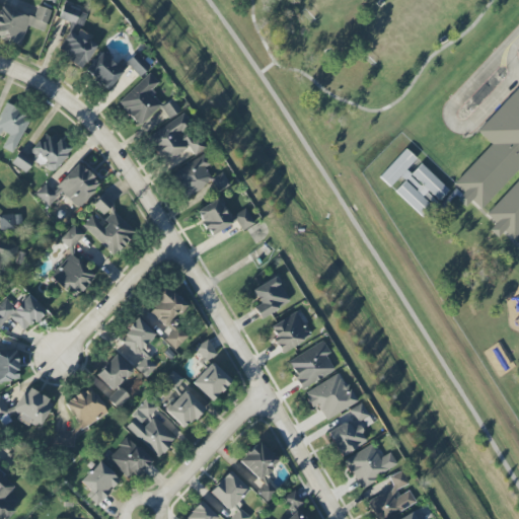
[(56,54),(84,68),(95,46),(76,35),(86,16),(65,5),(58,18),(70,24),(56,54)]
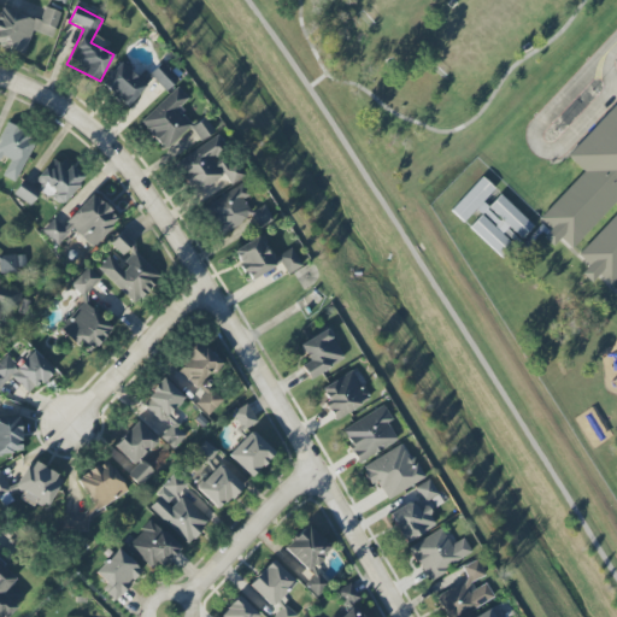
[(0,46),(25,53),(31,31),(53,37),(60,12),(43,7),(40,19),(0,7),(0,46)]
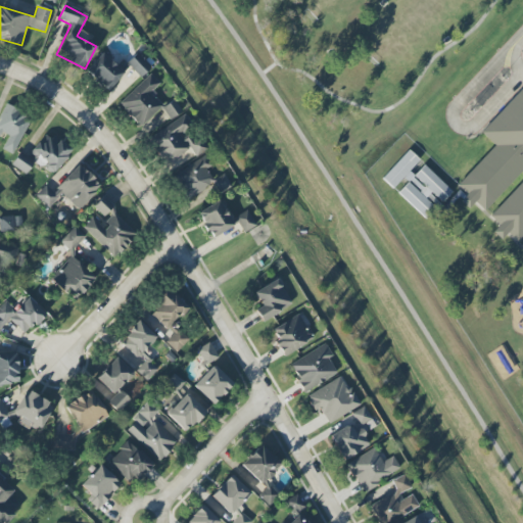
[(85,73),(109,91),(124,72),(100,53),(85,73)]
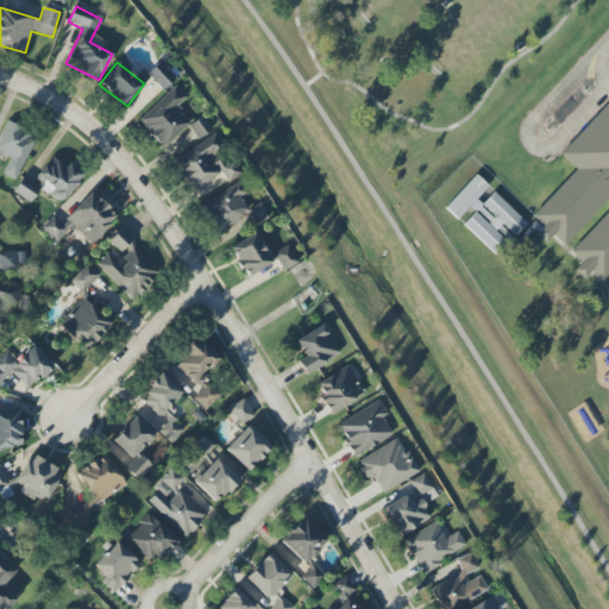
[(163,90),(176,80),(159,62),(148,73),(163,90)]
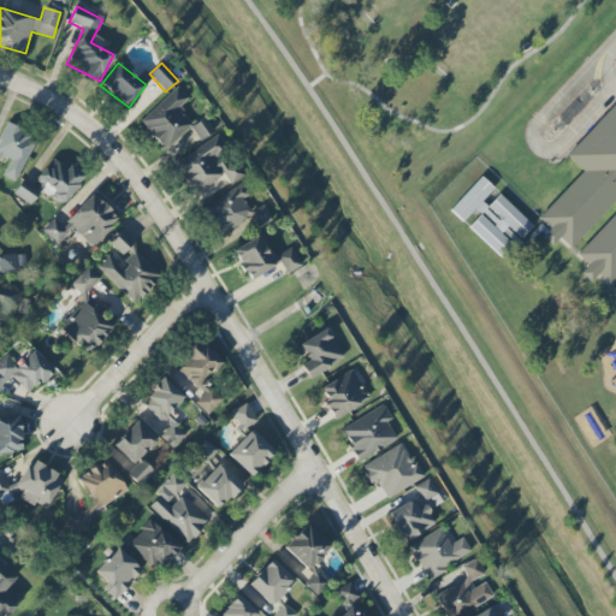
[(189,101),(177,88),(138,122),(165,150),(191,126),(178,111),(189,101)]
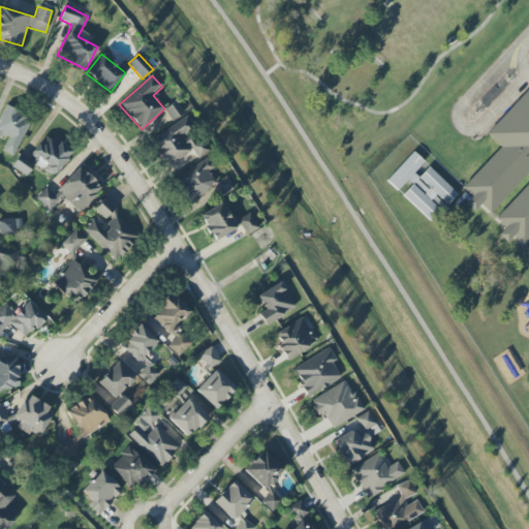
[(528,90),(486,133),(500,148),(463,186),(472,196),(466,204),(475,212),(483,207),(493,215),(528,176),(528,184),(497,218),(505,228),(498,235),(508,244),(514,238),(523,245),(528,239),(528,90)]
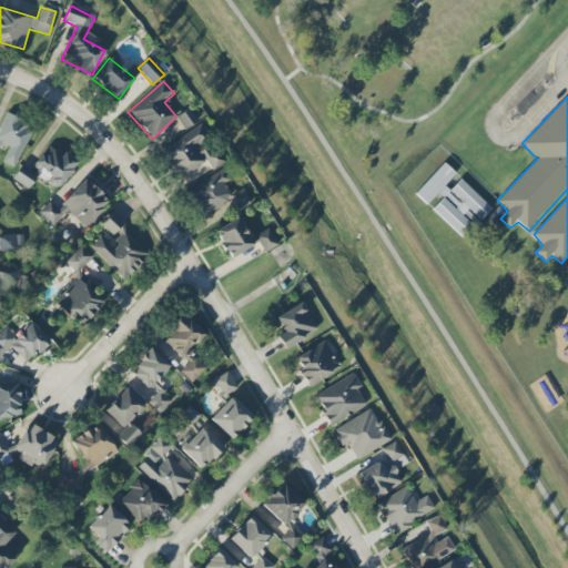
[(183,130),(198,122),(189,109),(175,117),(183,130)]
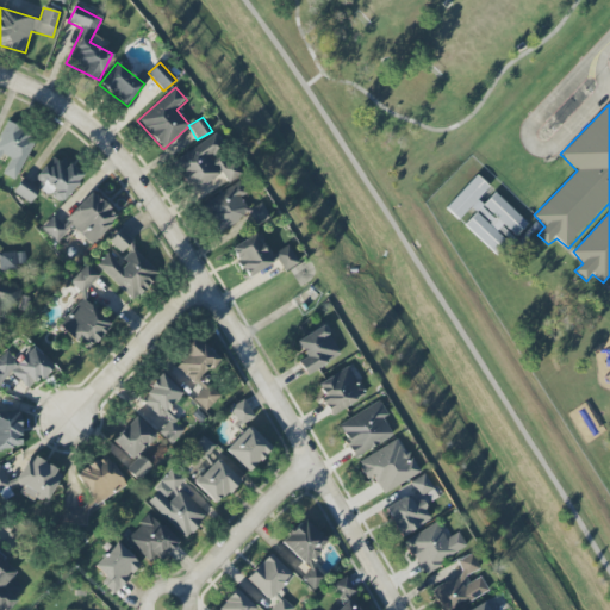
[(37,138),(7,123),(0,135),(0,153),(11,159),(2,174),(14,180),(37,138)]
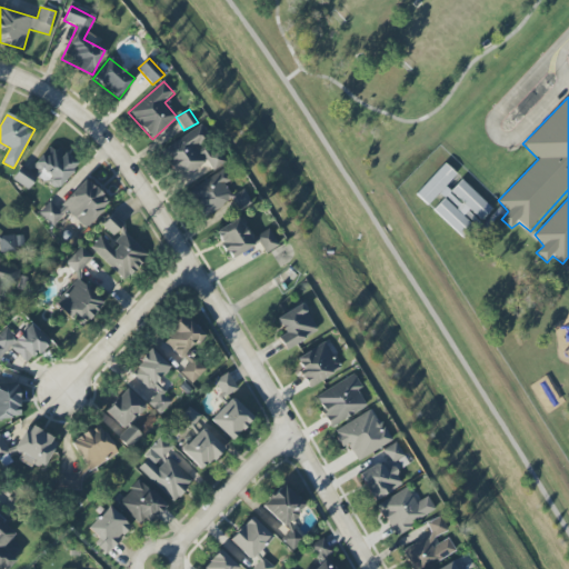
[(208,163),(212,171),(221,166),(211,148),(198,155),(193,147),(208,139),(201,127),(160,150),(178,180),(208,163)]
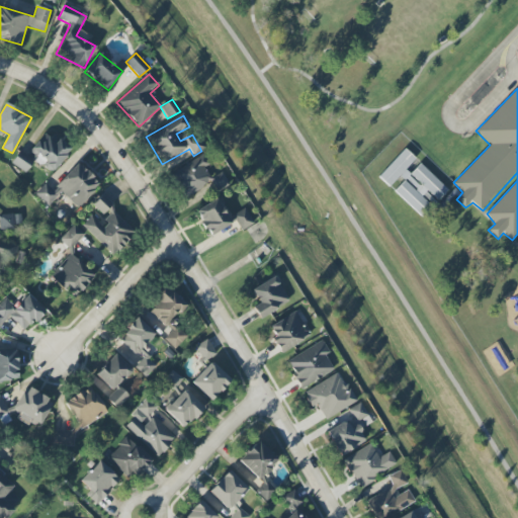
[(22,149),(11,162),(24,173),(35,160),(51,173),(70,151),(48,130),(27,153),(22,149)]
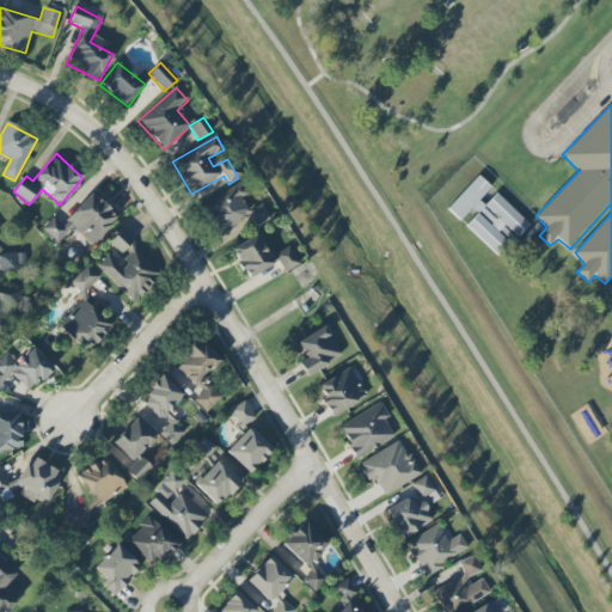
[(447,209),(459,221),(471,209),(477,214),(465,226),(496,254),(508,242),(499,232),(505,225),(518,237),(530,224),(493,191),(494,190),(477,176),(447,209)]
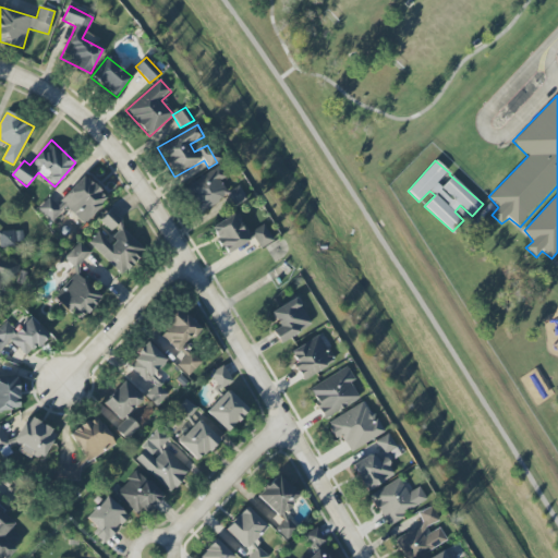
[(184,189),(201,214),(225,198),(231,208),(246,198),(238,184),(232,189),(218,167),(184,189)]
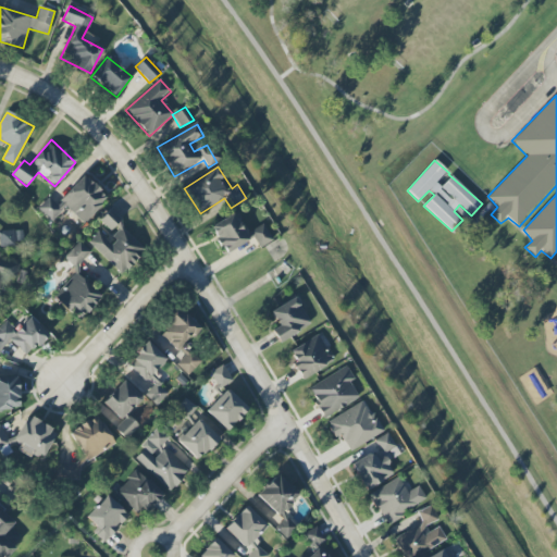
[(37,209),(51,222),(65,206),(85,223),(108,198),(82,175),(58,203),(49,195),(37,209)]
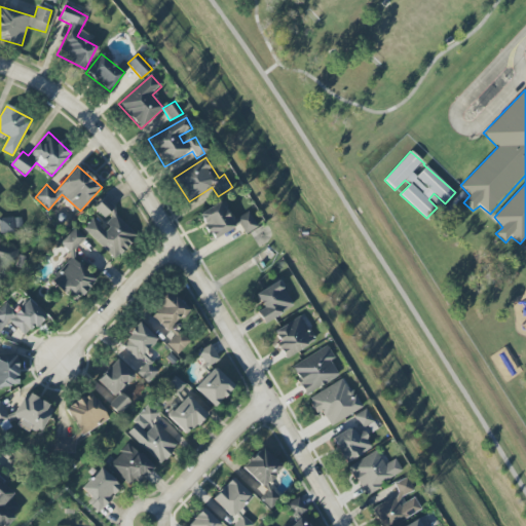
[(94,209),(105,218),(114,208),(104,197),(94,209)]
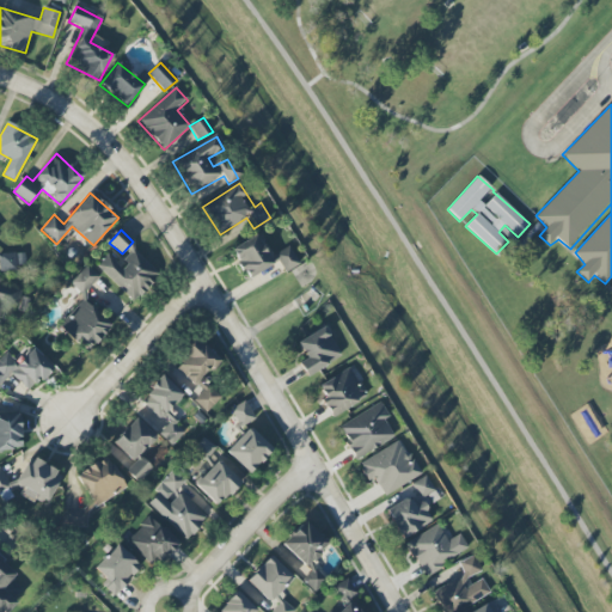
[(273,265),(258,236),(231,249),(246,279),(273,265)]
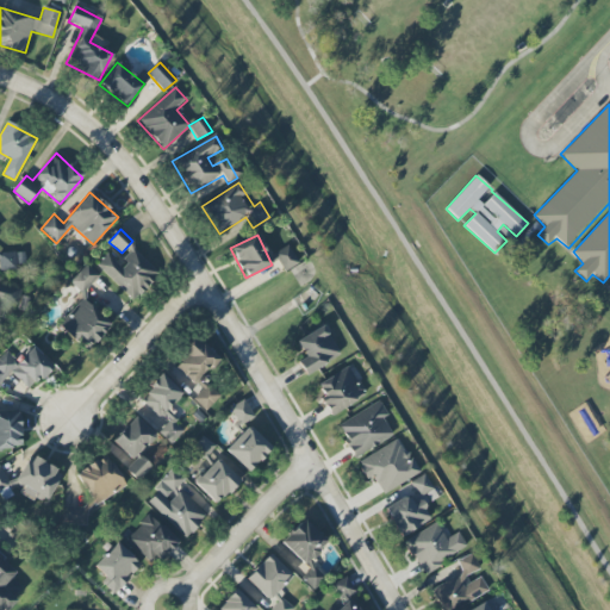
[(298,266),(290,246),(274,251),(282,272),(298,266)]
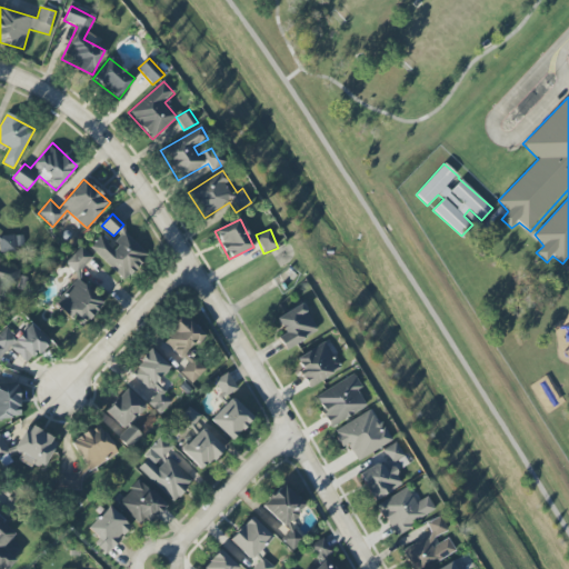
[(125,281),(148,256),(125,232),(110,247),(100,237),(89,248),(125,281)]
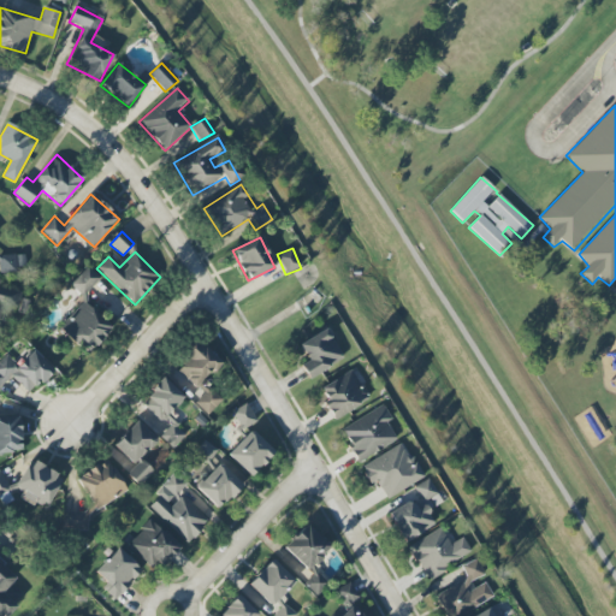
[(0,273),(17,273),(17,254),(0,253),(0,273)]
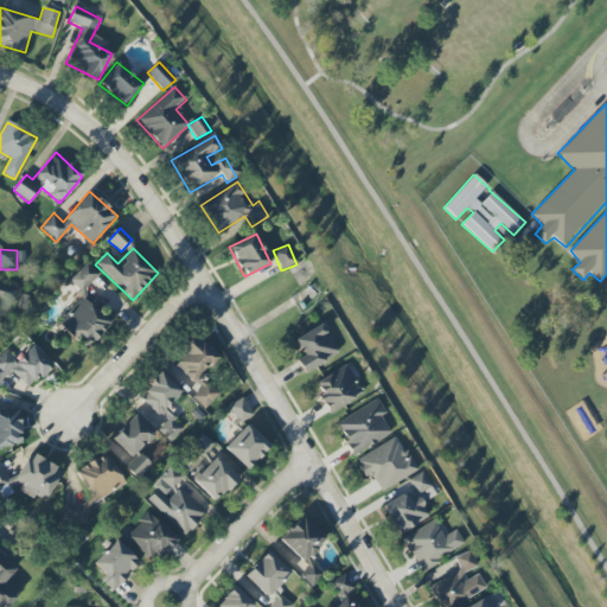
[(81,293),(98,274),(85,262),(68,280),(81,293)]
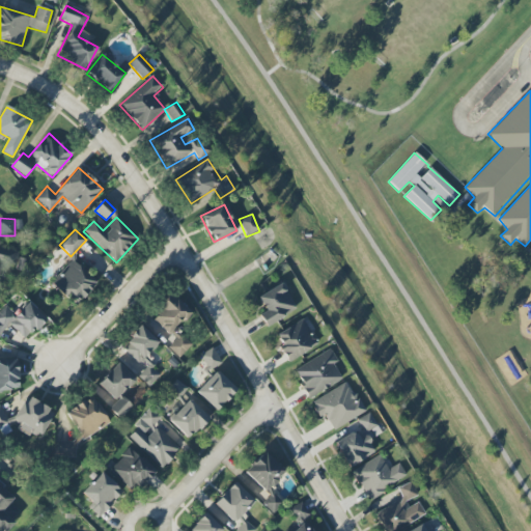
[(16,249),(0,249),(0,270),(16,270),(16,249)]
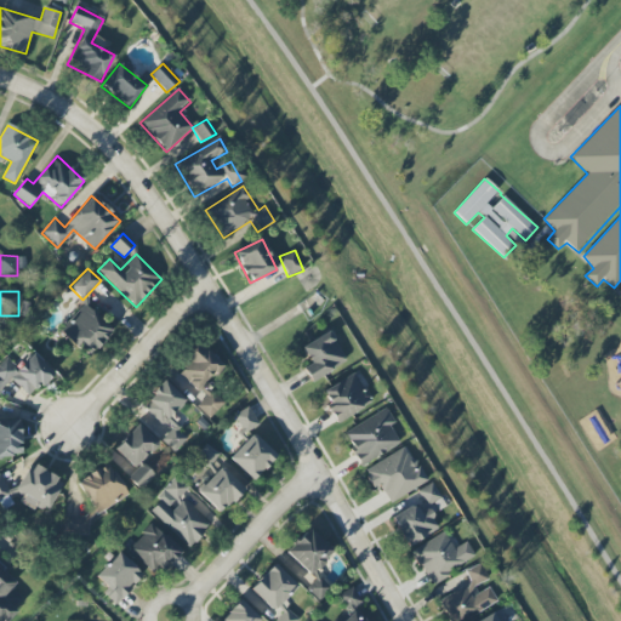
[(89,357),(113,331),(85,305),(61,331),(89,357)]
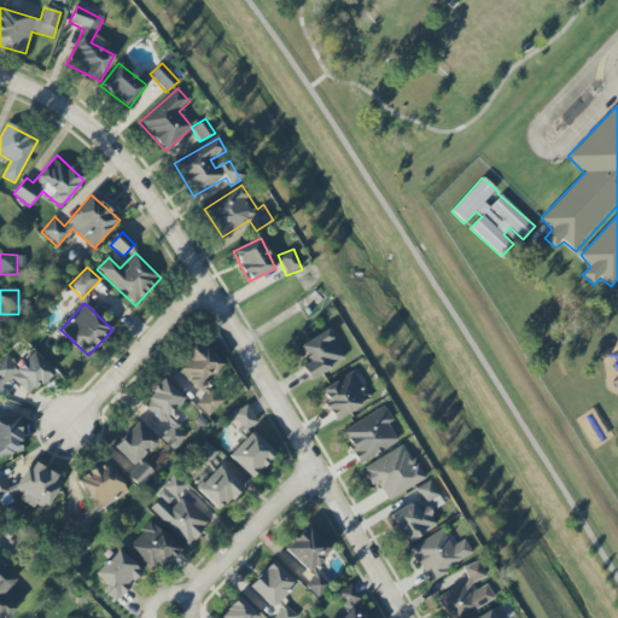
[(309,362),(302,366),(309,380),(345,361),(328,330),(299,345),(309,362)]
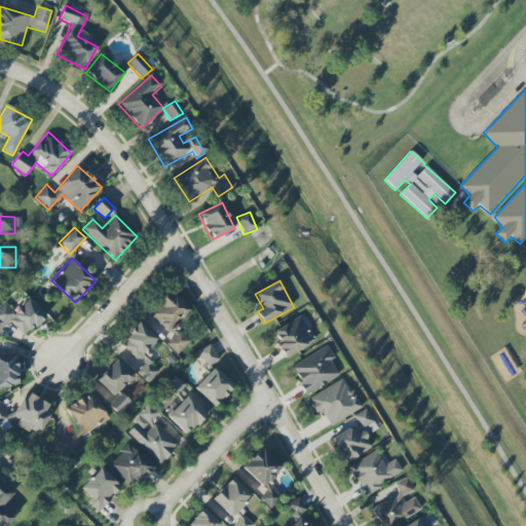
[(178,354),(190,341),(175,326),(189,310),(170,292),(149,313),(175,337),(167,345),(178,354)]
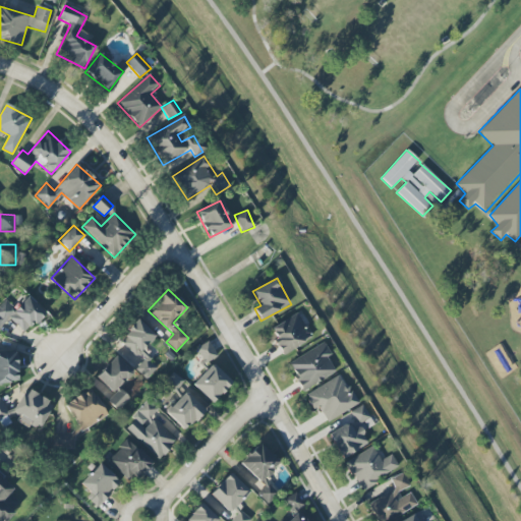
[(25,334),(45,312),(27,296),(15,309),(5,300),(0,305),(0,330),(10,320),(25,334)]
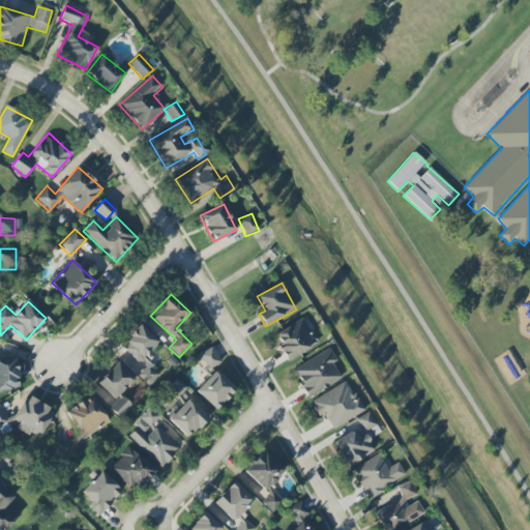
[(275,332),(281,344),(277,346),(285,360),(317,346),(304,319),(275,332)]
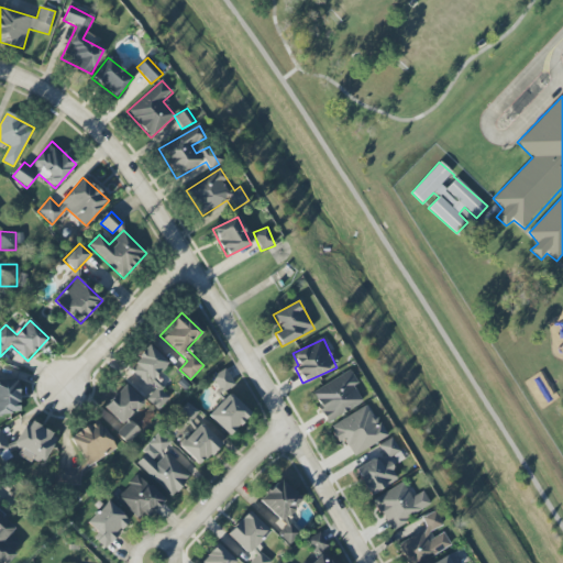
[(147,385),(168,363),(150,345),(129,368),(147,385)]
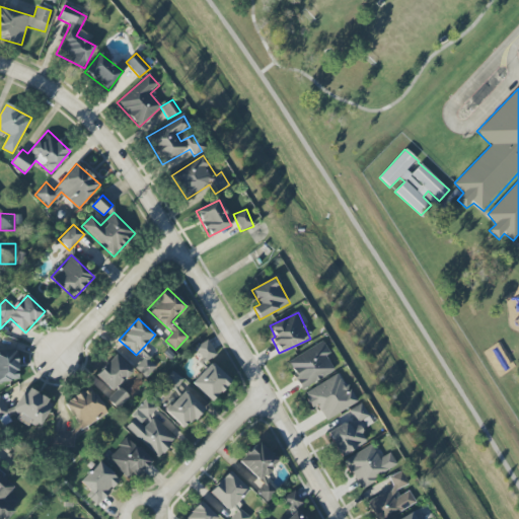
[(195,348),(204,361),(216,354),(207,340),(195,348)]
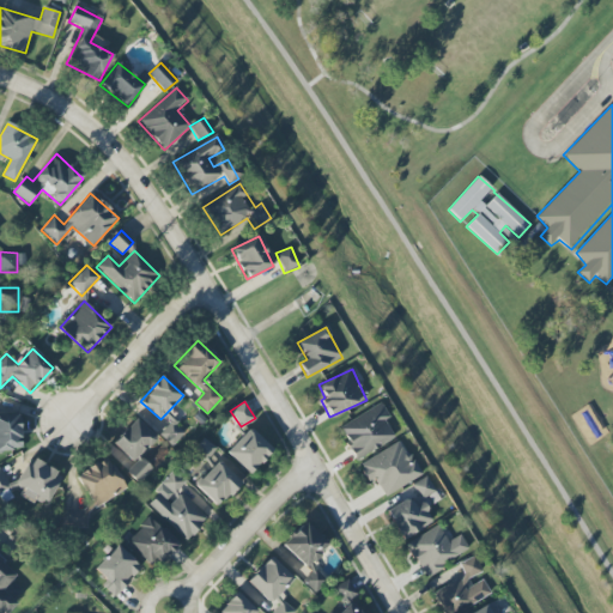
[(357,460),(394,437),(384,422),(389,418),(381,402),(338,429),(357,460)]
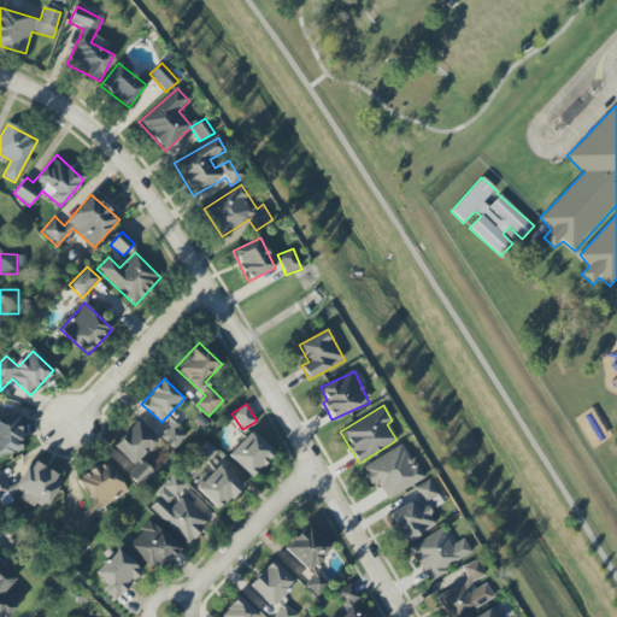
[(0,454),(21,452),(19,442),(21,436),(18,416),(1,418),(0,417),(0,454)]
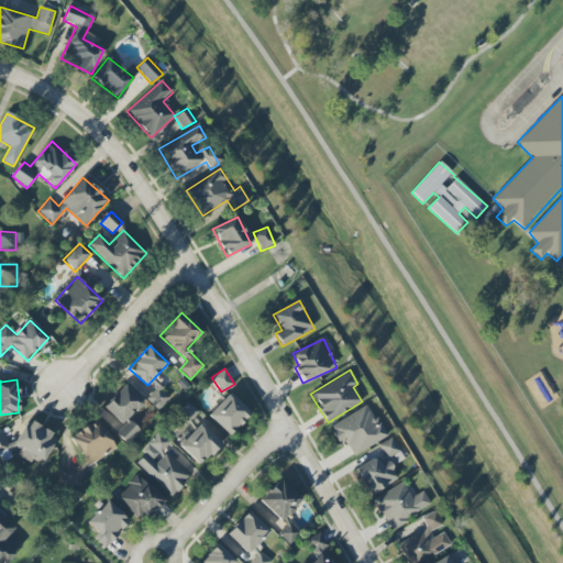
[(122,426),(143,403),(124,385),(102,408),(122,426)]
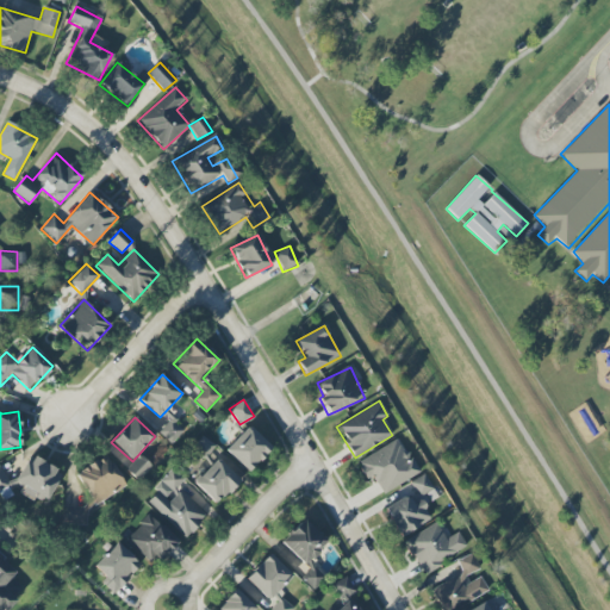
[(249,473),(272,447),(248,425),(225,450),(249,473)]
